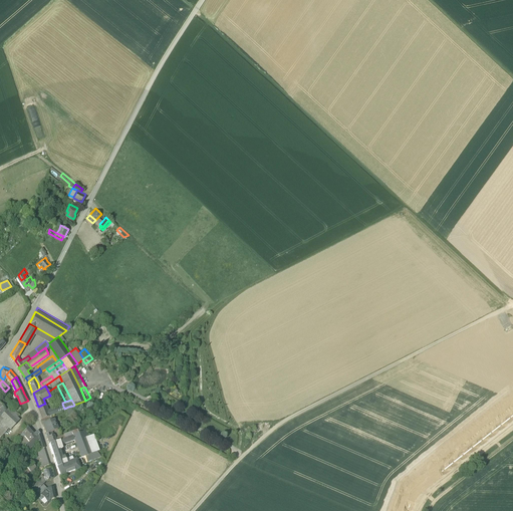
[(6,409),(0,415),(0,422),(2,426),(6,430),(9,427),(10,428),(20,418),(18,415),(19,413),(10,404),(9,406),(6,409)]
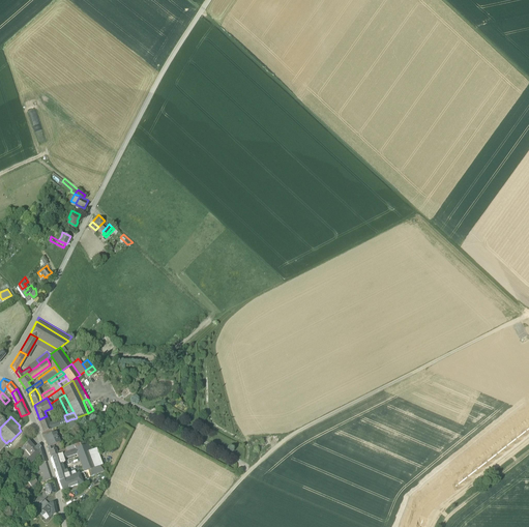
[(46,416),(39,419),(43,430),(51,428),(49,422),(47,416),(46,416)]
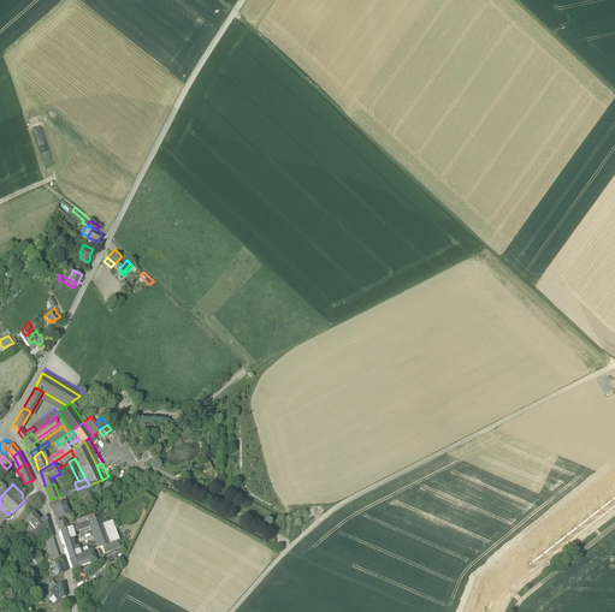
[(67,487),(57,491),(59,497),(70,492),(67,487)]
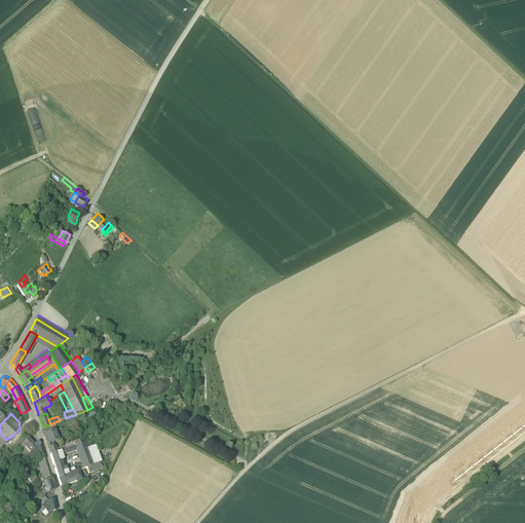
[(55,427),(44,432),(48,441),(47,441),(48,442),(54,439),(60,437),(55,427)]
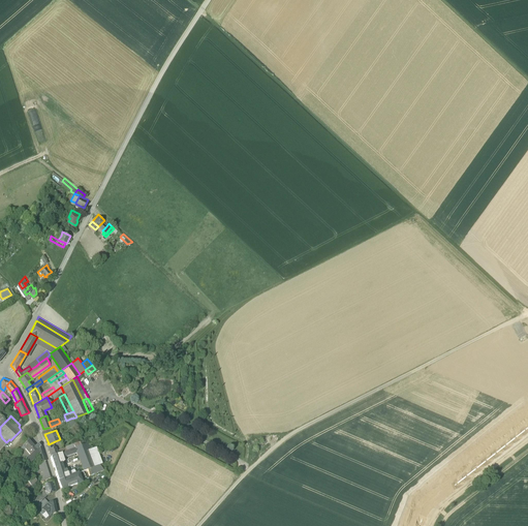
[(29,437),(24,443),(26,446),(31,453),(36,447),(37,447),(34,444),(29,437)]
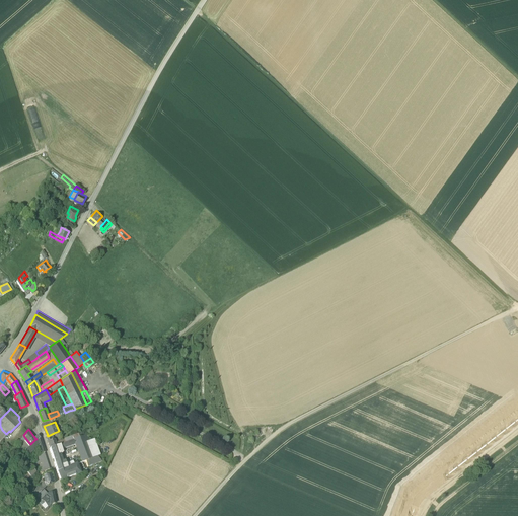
[(54,433),(48,436),(51,445),(58,443),(57,440),(54,433)]
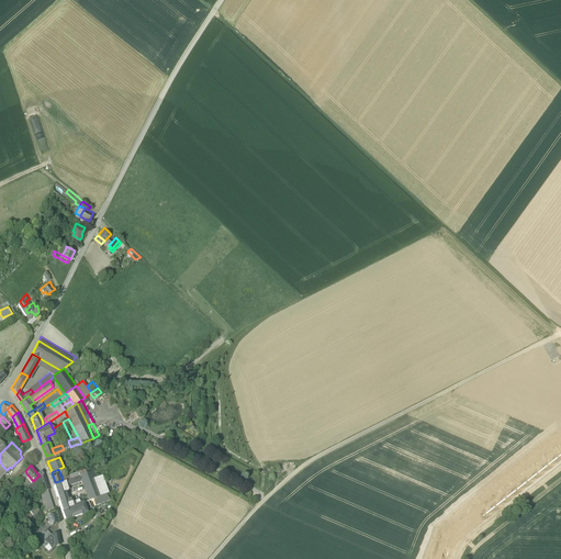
[(87,471),(80,473),(80,474),(82,479),(89,499),(99,494),(92,478),(90,470),(87,471)]
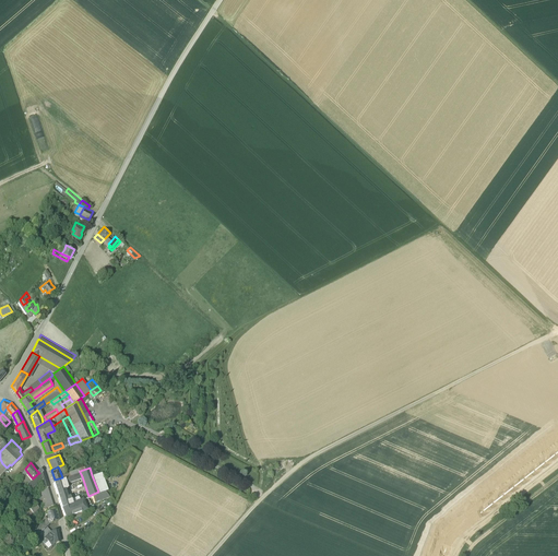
[(39,473),(38,473),(40,478),(42,484),(44,483),(45,487),(49,485),(45,469),(44,470),(39,473)]
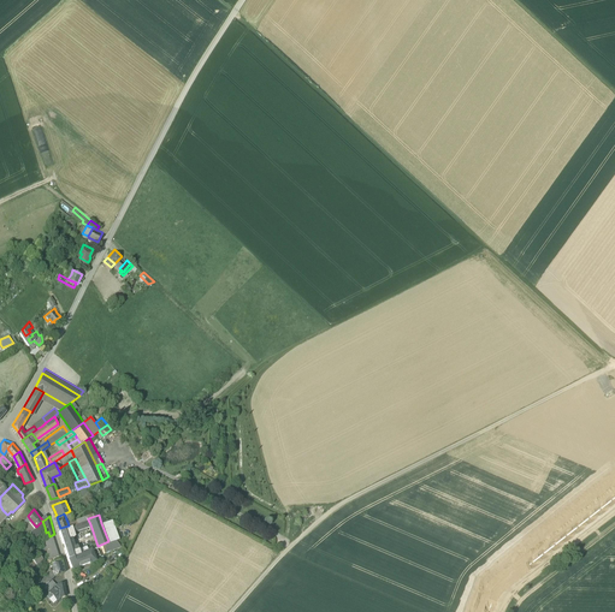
[(112,518),(105,521),(105,522),(101,523),(108,541),(116,539),(119,538),(117,529),(112,518)]
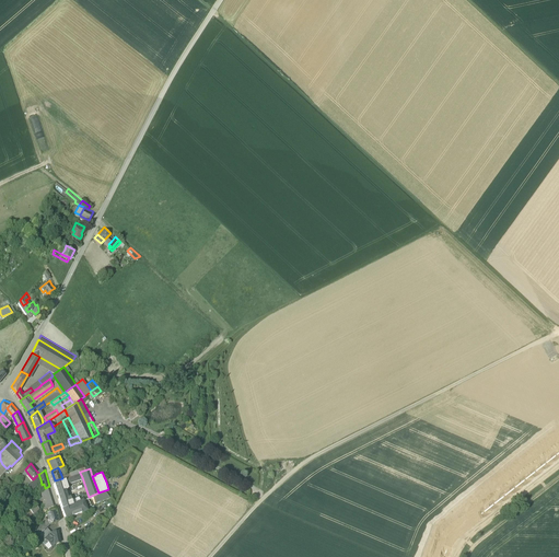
[(70,476),(68,477),(70,482),(82,477),(80,473),(72,475),(70,476)]
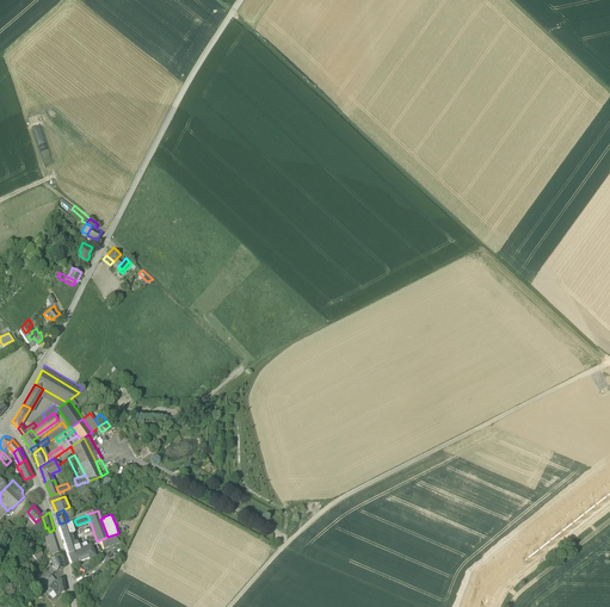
[(36,522),(30,527),(34,530),(44,522),(42,516),(36,522)]
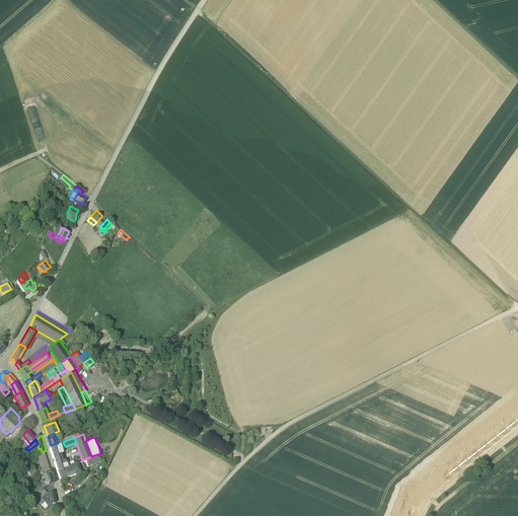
[(57,443),(51,446),(56,460),(62,458),(61,453),(59,448),(57,443)]
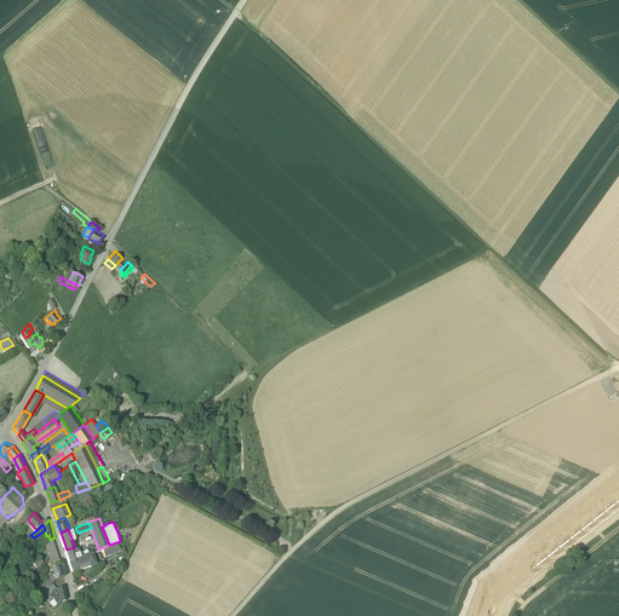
[(127,529),(118,533),(120,541),(130,537),(127,529)]
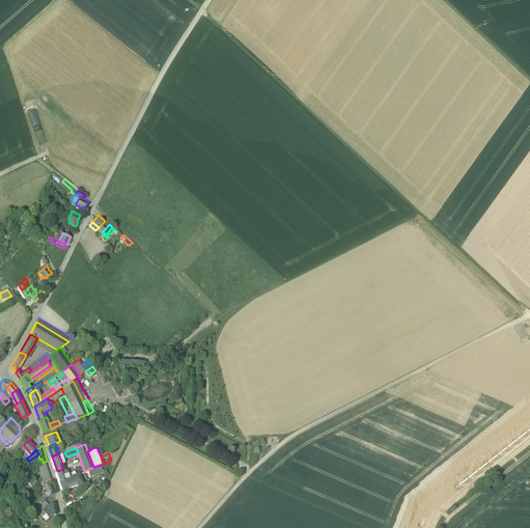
[(43,463),(38,465),(40,468),(42,471),(43,472),(49,469),(47,461),(43,463)]
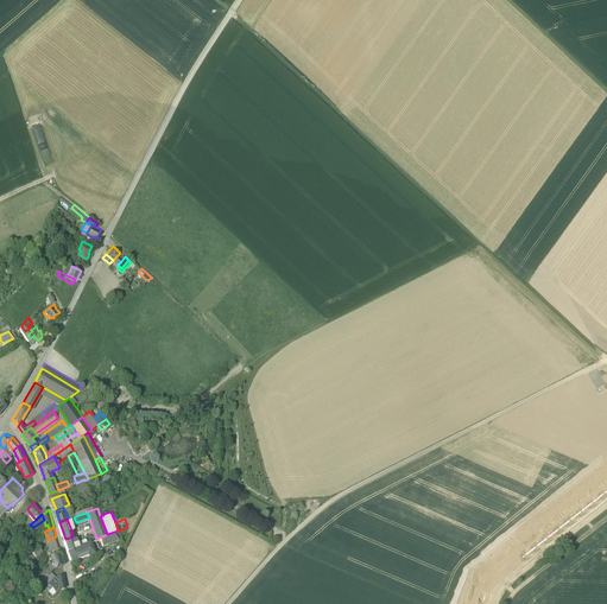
[(107,534),(96,539),(99,544),(117,536),(114,532),(107,534)]
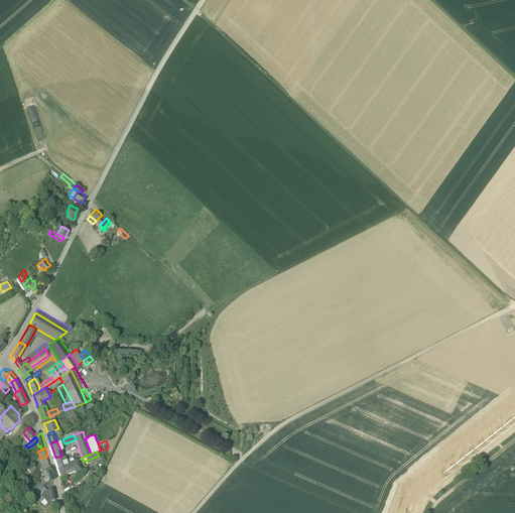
[(35,458),(31,462),(33,463),(34,462),(37,460),(40,458),(39,455),(35,458)]
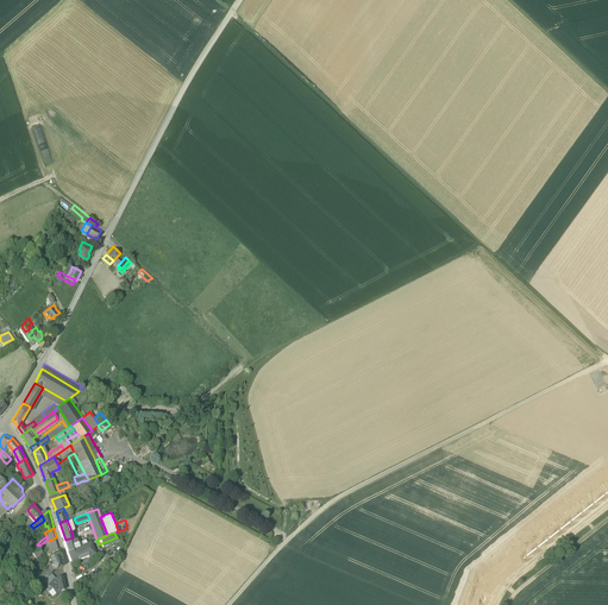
[(73,537),(66,540),(68,550),(76,547),(75,543),(73,537)]
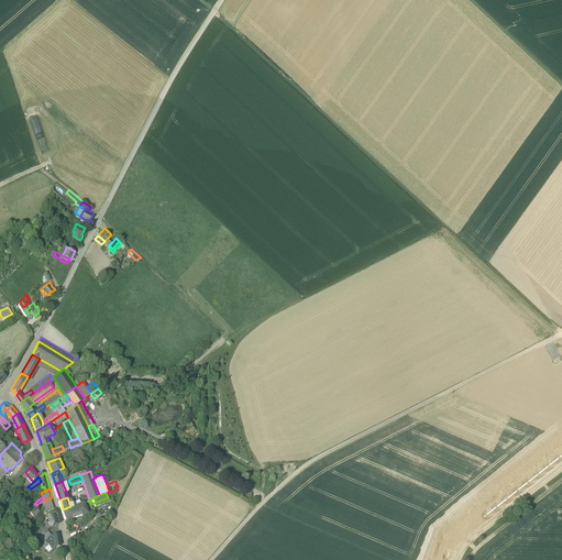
[(70,506),(63,509),(67,518),(88,511),(84,502),(81,502),(70,506)]
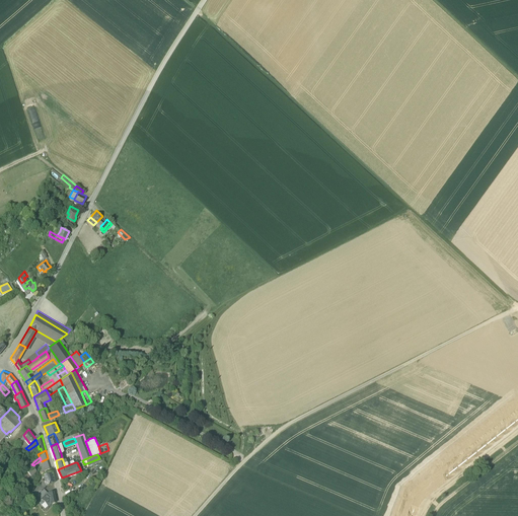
[(24,480),(30,473),(31,474),(38,469),(33,465),(31,464),(30,465),(20,475),(24,480)]
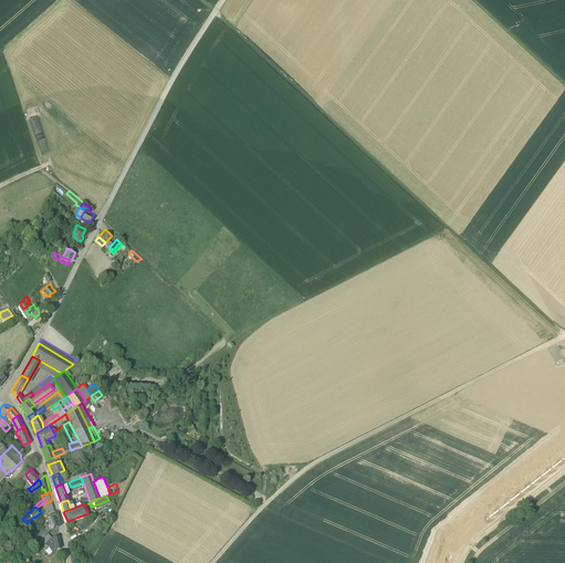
[(54,509),(48,511),(49,515),(48,517),(49,523),(50,527),(51,528),(60,524),(54,509)]
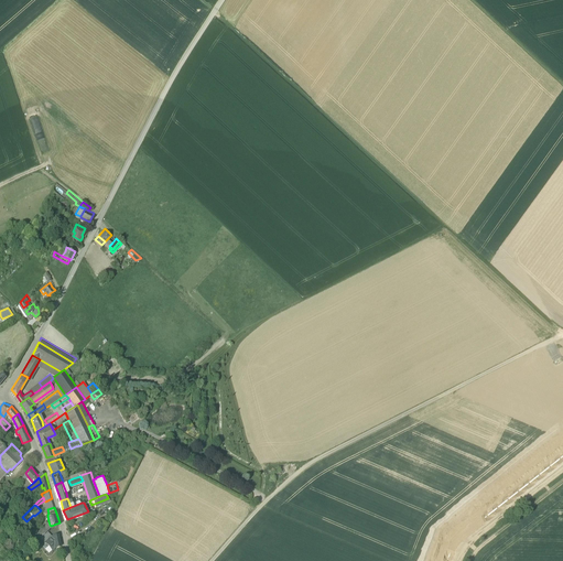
[(49,521),(47,521),(36,531),(41,536),(42,535),(49,529),(51,526),(50,525),(49,521)]
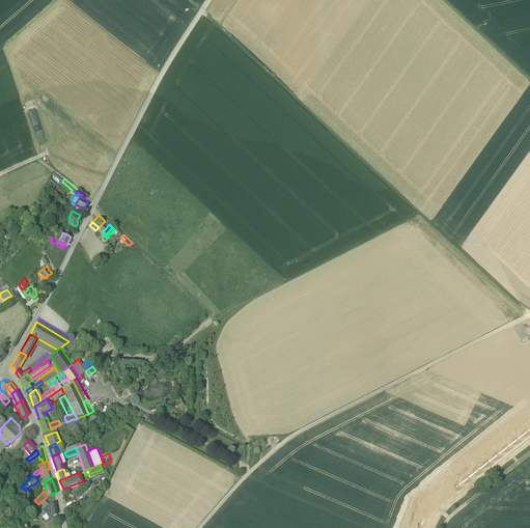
[(46,498),(39,503),(44,508),(50,503),(46,498)]
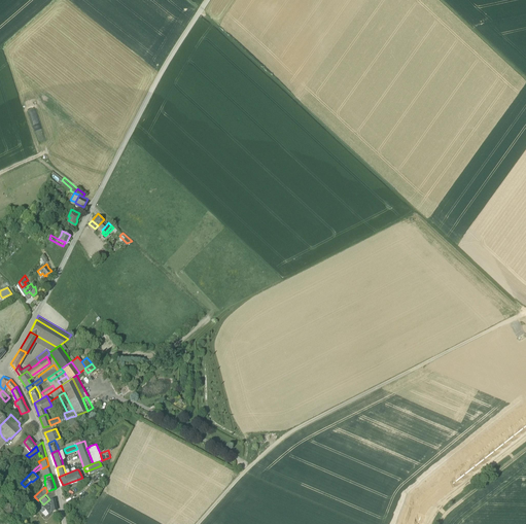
[(55,498),(49,499),(43,504),(49,511),(51,510),(57,509),(55,498)]
